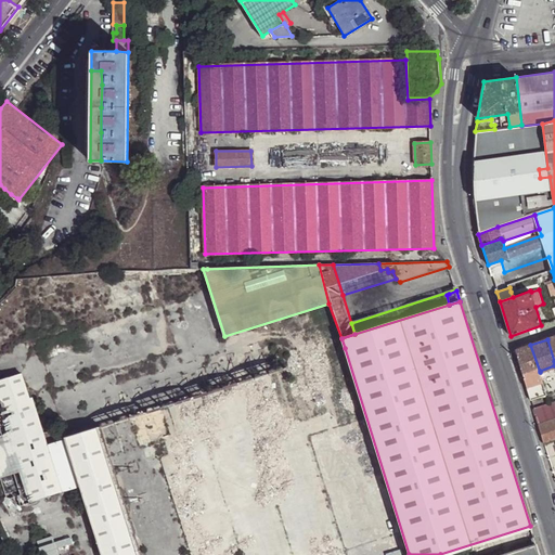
[(515,350),(531,400),(547,395),(540,371),(540,372),(530,345),(515,350)]
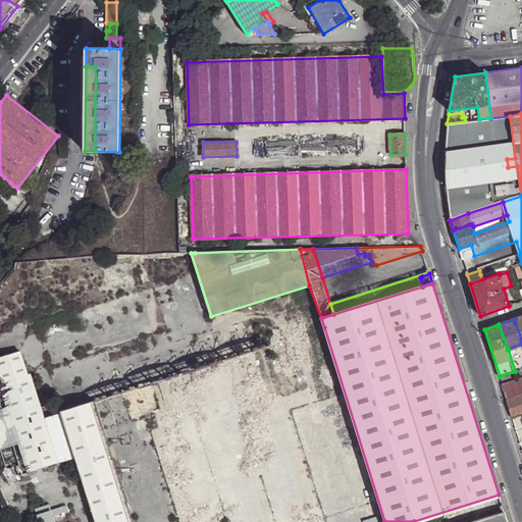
[(30,374),(27,375),(19,353),(0,358),(0,382),(0,383),(0,448),(9,477),(58,462),(45,420),(30,374)]
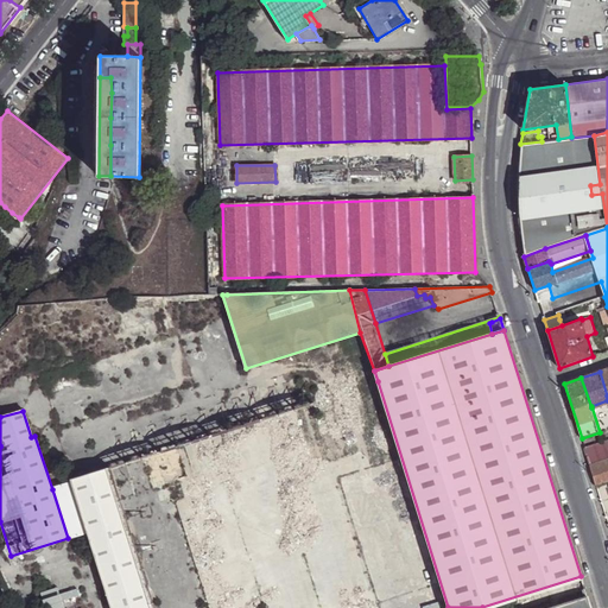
[(607,438),(584,448),(590,466),(591,466),(607,458),(607,438)]
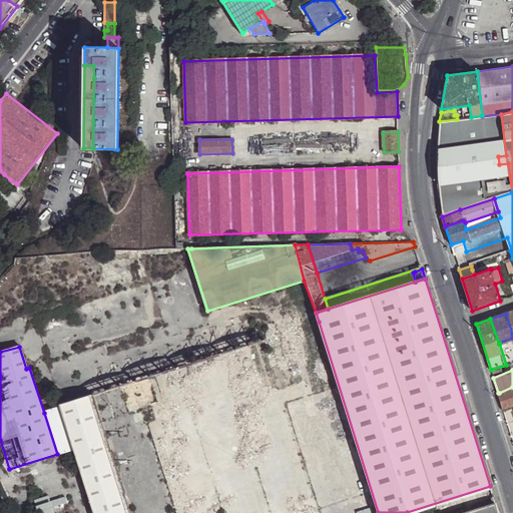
[(512,387),(499,393),(503,410),(512,406),(512,387)]
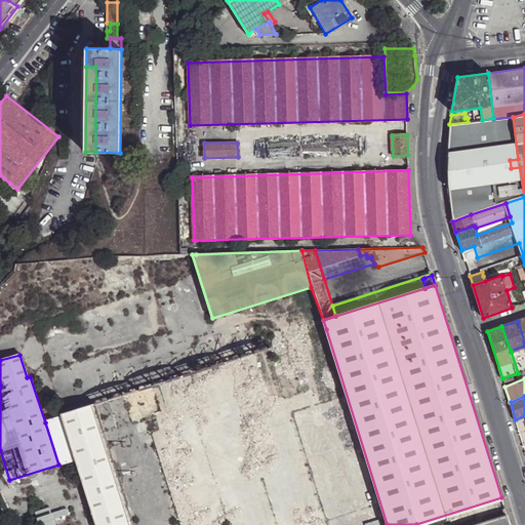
[(131,524),(93,403),(62,413),(64,417),(76,458),(96,524),(131,524)]
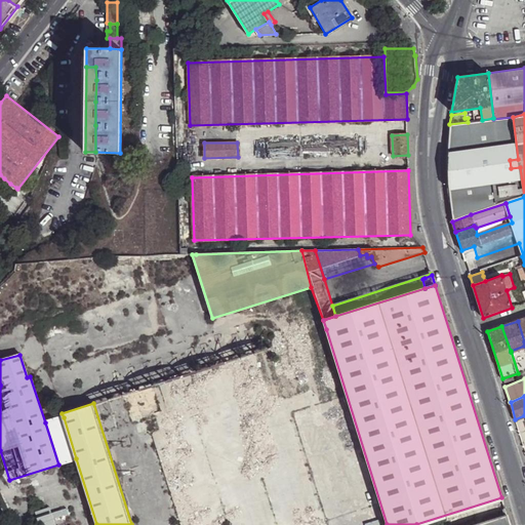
[(45,422),(58,465),(76,458),(64,417),(45,422)]
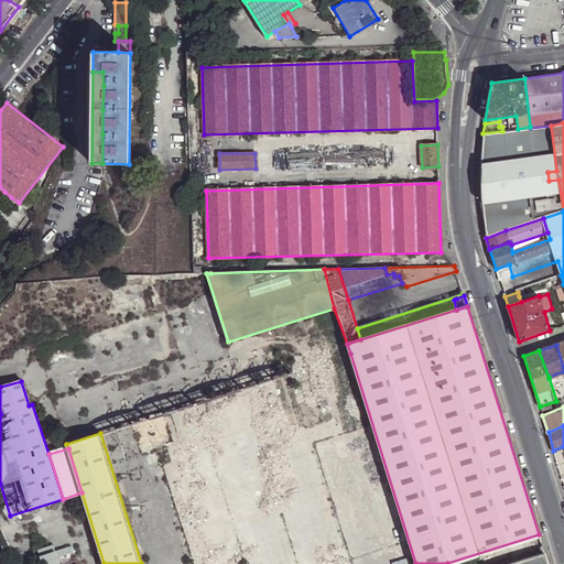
[(76,563),(65,528),(34,535),(44,563),(76,563)]
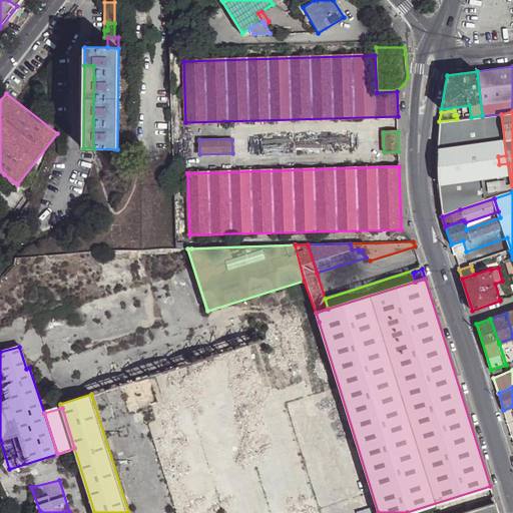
[(496,503),(494,498),(485,500),(487,506),(496,503)]
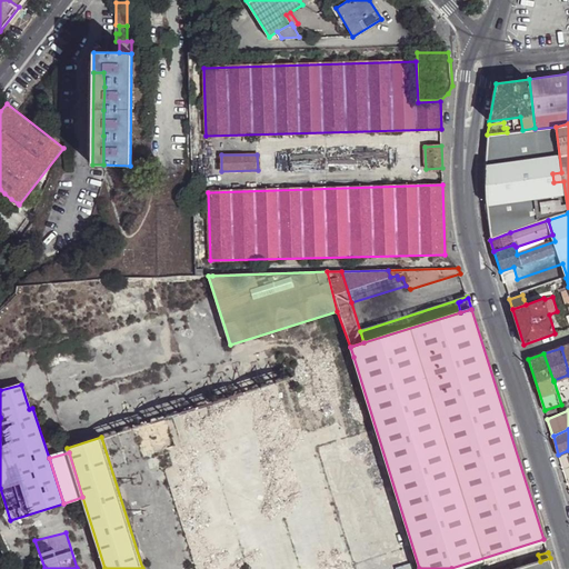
[(552,568),(550,558),(540,561),(516,568),(552,568)]
